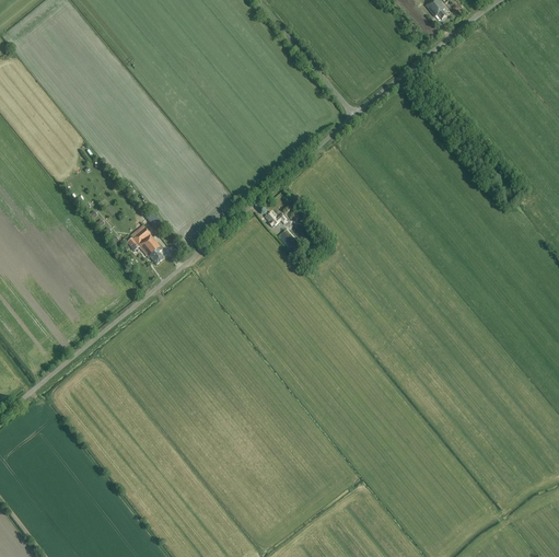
[(445,13),(442,8),(444,6),(440,0),(429,0),(424,3),(433,14),(437,12),(441,18),(445,13)]
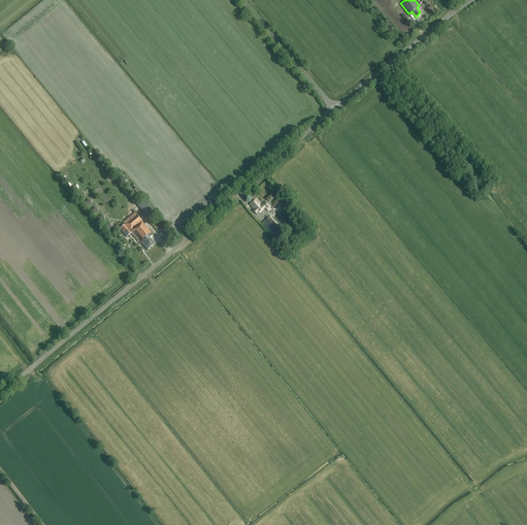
[(79,197),(85,193),(81,189),(76,193),(79,197)]
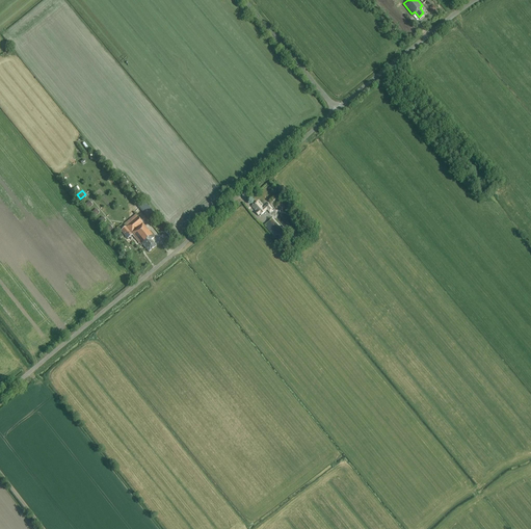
[(86,207),(91,203),(88,197),(83,203),(86,207)]
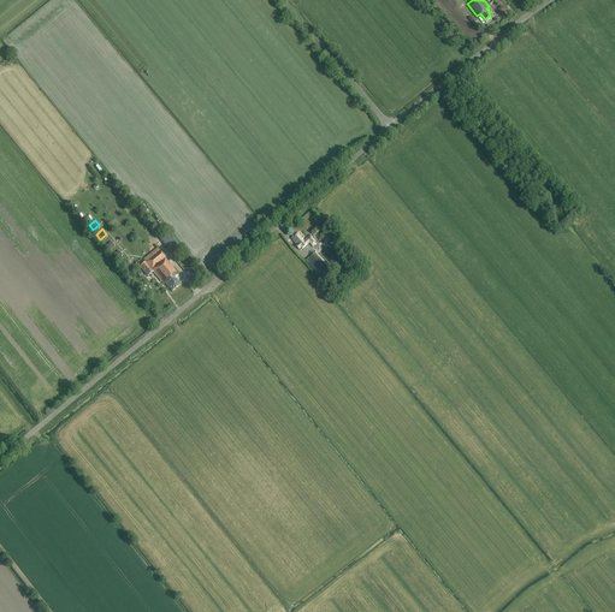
[(302,239),(301,237),(302,236),(297,230),(290,236),(296,242),(295,242),(299,247),(300,244),(301,245),(308,239),(312,244),(317,241),(309,233),(302,239)]
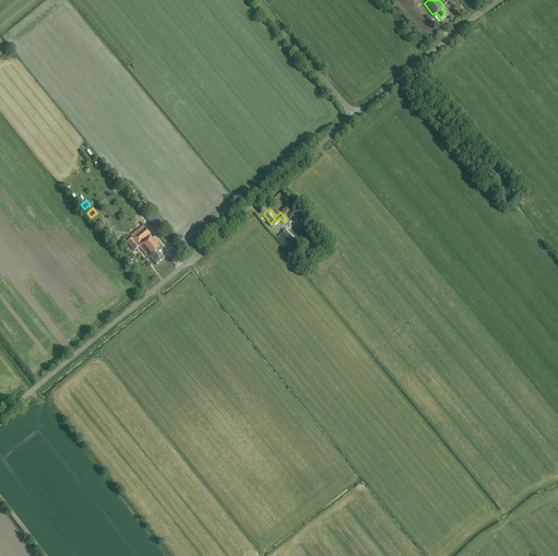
[(156,229),(164,222),(153,210),(144,216),(156,229)]
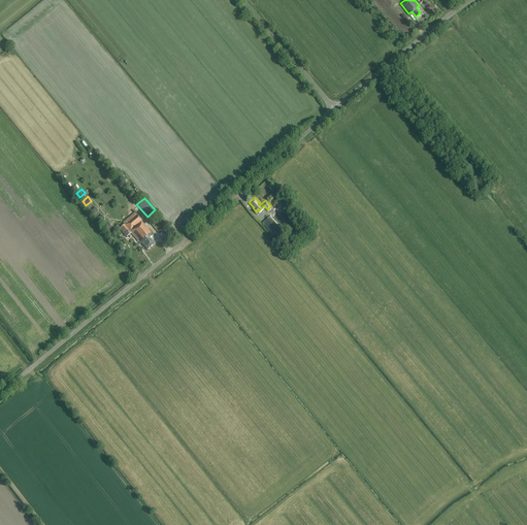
[(93,212),(98,208),(94,204),(89,208),(93,212)]
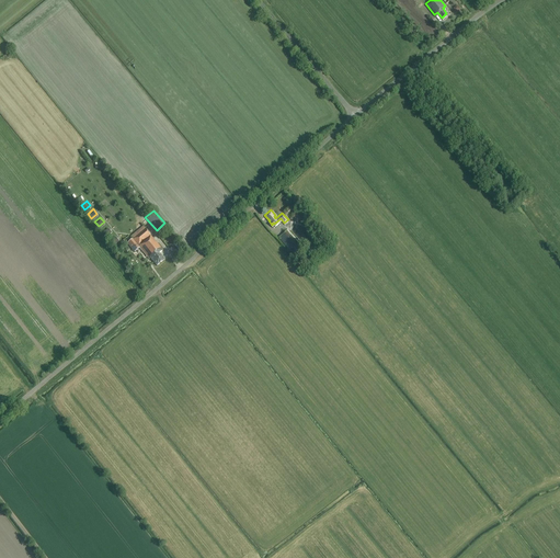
[(105,235),(111,230),(107,226),(102,230),(105,235)]
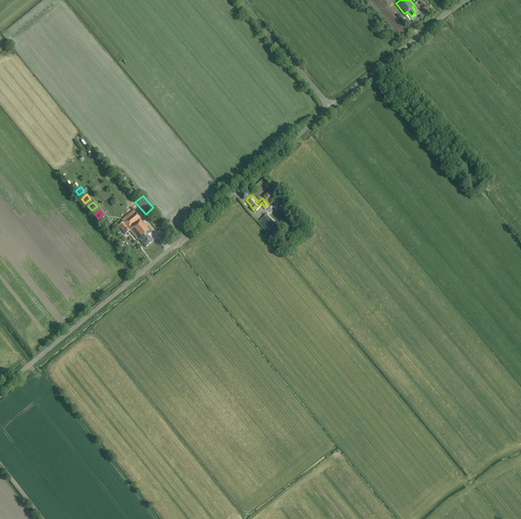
[(150,230),(134,210),(126,216),(125,214),(120,217),(122,219),(117,223),(124,231),(128,227),(138,239),(139,238),(145,245),(152,239),(147,234),(150,230)]
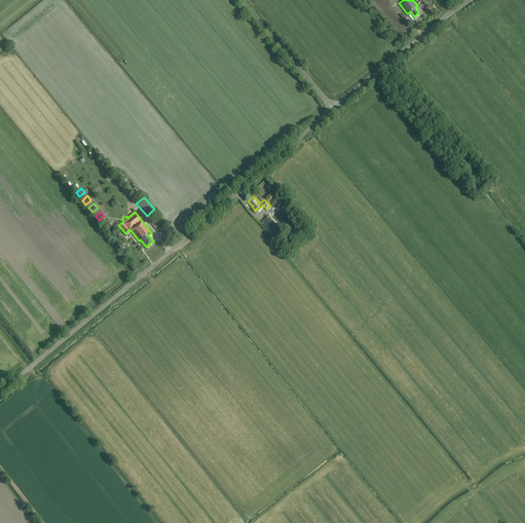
[(273,235),(279,230),(276,226),(277,225),(268,215),(260,221),(273,235)]
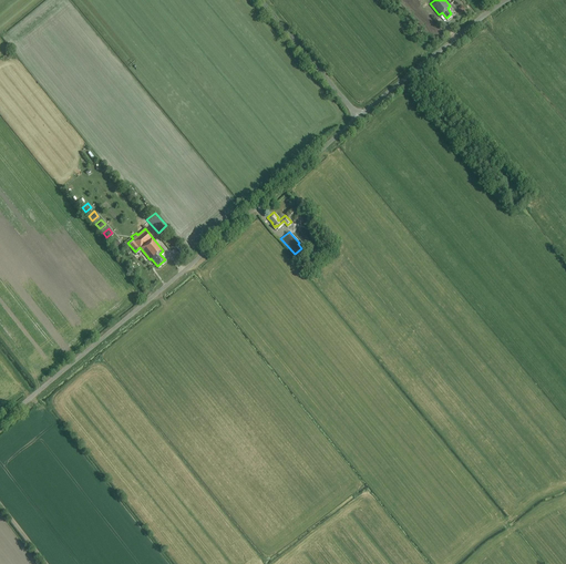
[(114,246),(120,242),(115,236),(110,242),(114,246)]
